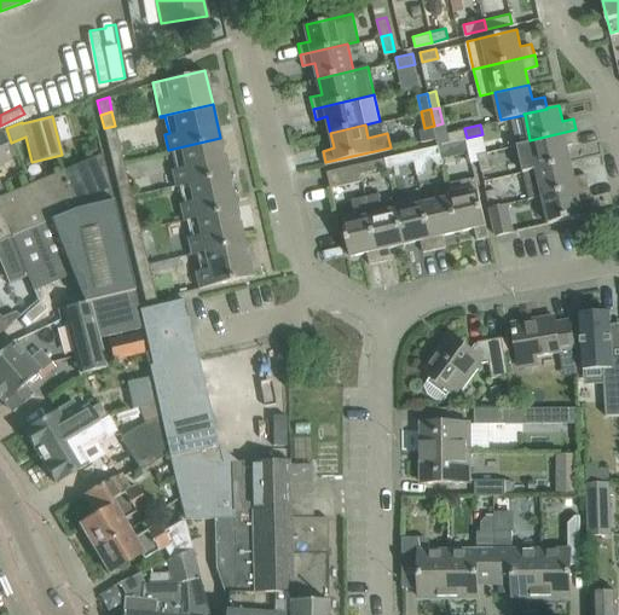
[(120,143),(115,126),(104,128),(108,145),(120,143)]
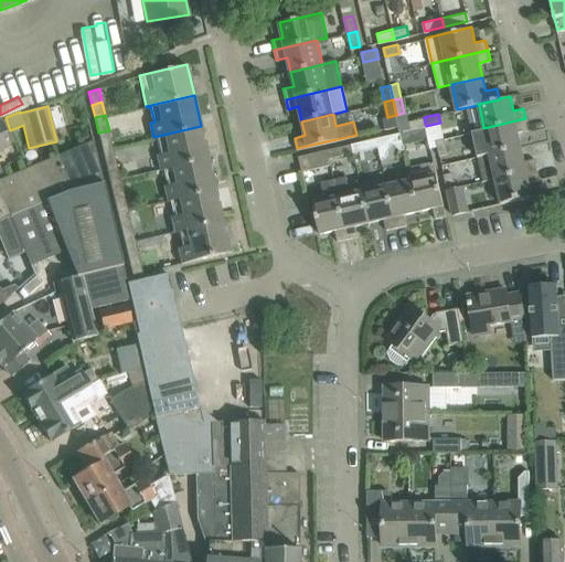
[(426,126),(424,117),(408,120),(411,129),(426,126)]
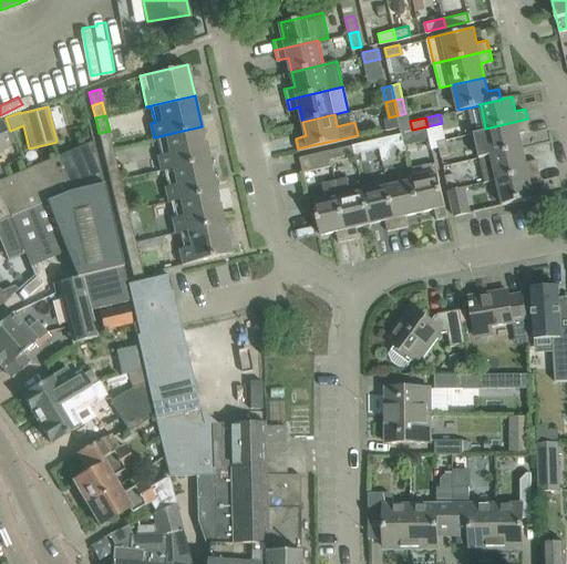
[(473,132),(478,156),(492,153),(523,146),(519,132),(531,129),(527,119),(485,129),(473,132)]
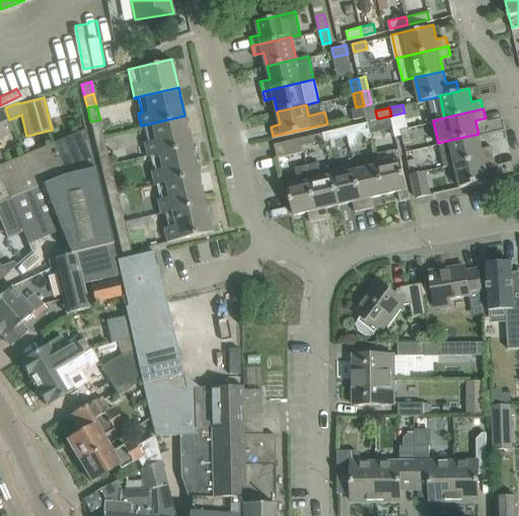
[(0,109),(0,134),(8,131),(0,109)]
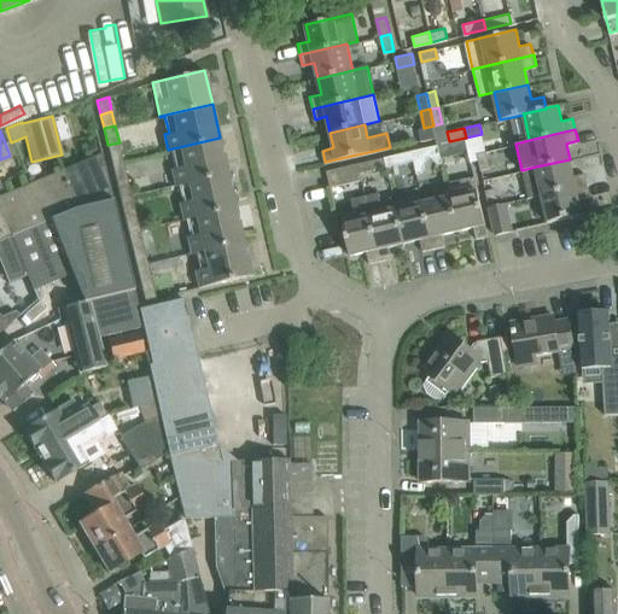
[(228,171),(220,138),(168,150),(168,151),(173,150),(176,167),(172,168),(176,185),(180,183),(228,171)]
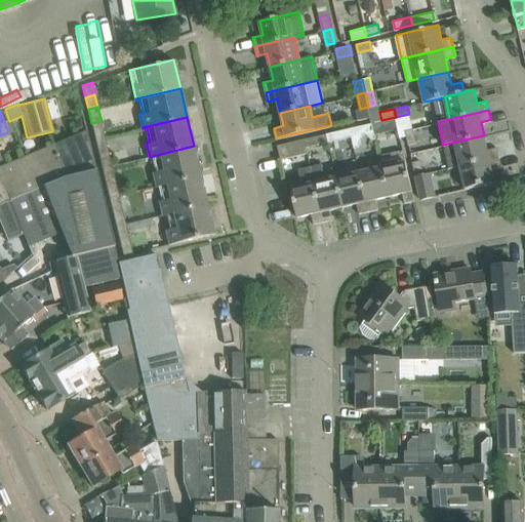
[(91,123),(95,138),(105,135),(102,121),(91,123)]
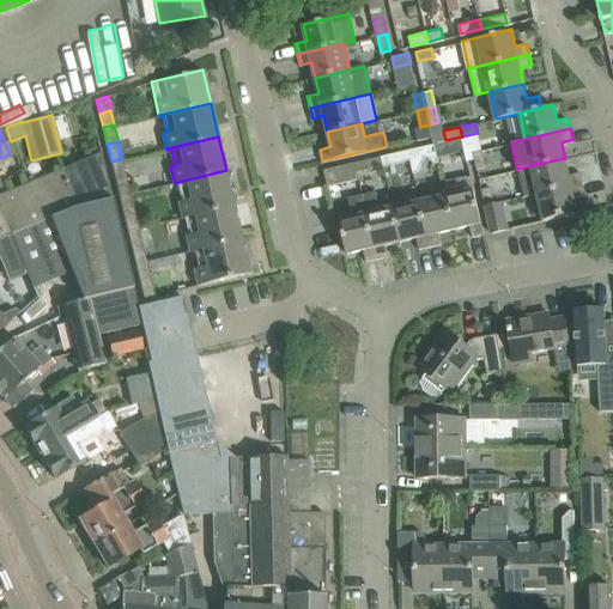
[(435,142),(408,148),(411,158),(414,172),(418,172),(424,156),(426,154),(434,163),(439,162),(435,142)]
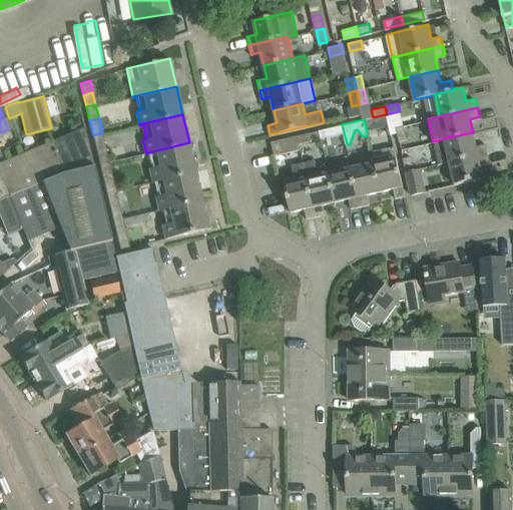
[(344,132),(342,124),(328,127),(330,135),(344,132)]
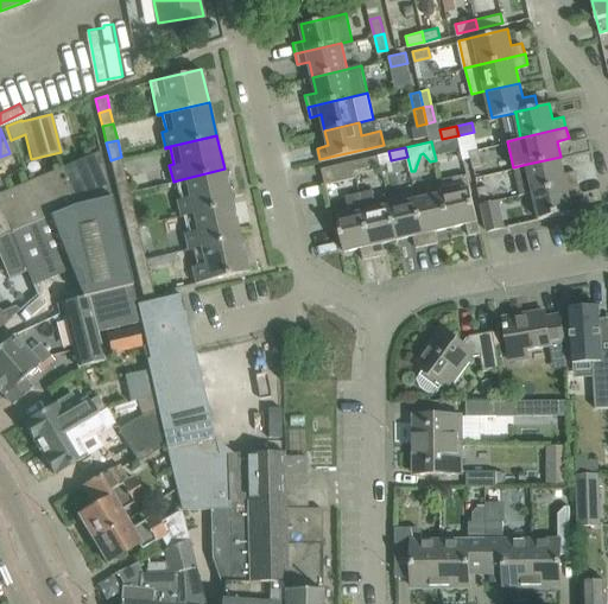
[(477,147),(468,150),(472,166),(481,164),(477,147)]
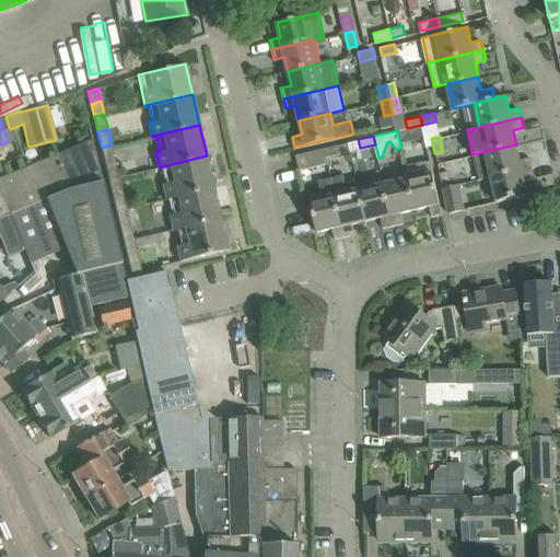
[(0,175),(0,193),(9,212),(67,188),(71,187),(101,180),(90,138),(57,152),(0,175)]
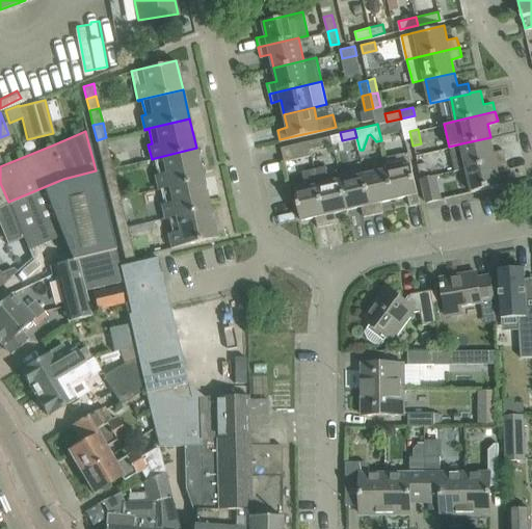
[(322,136),(308,139),(310,148),(323,144),(322,136)]
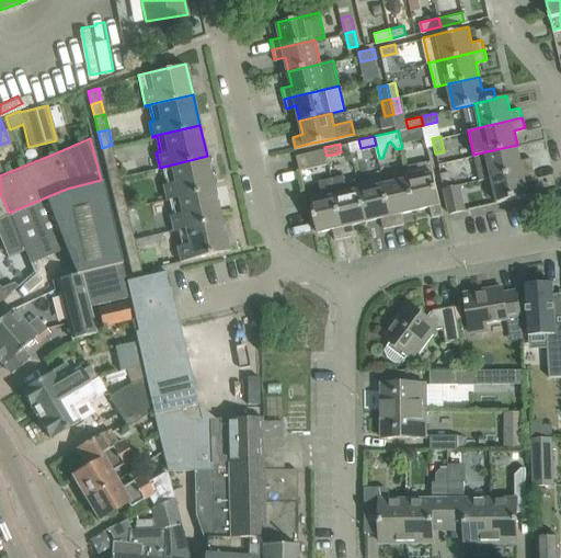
[(116,161),(112,145),(102,148),(105,163),(116,161)]
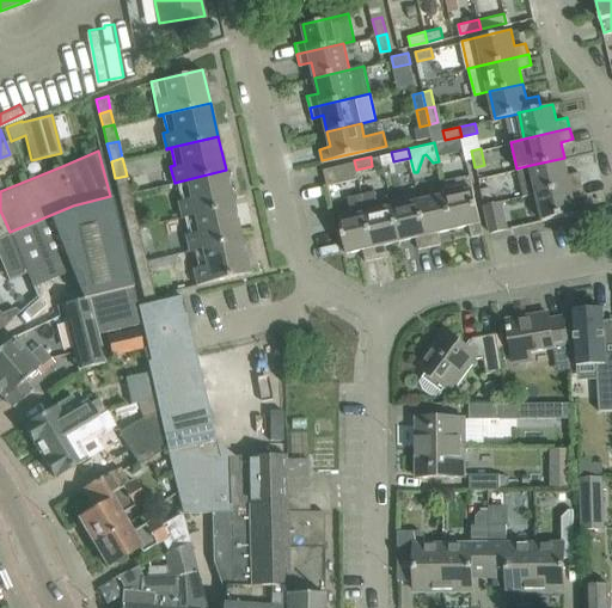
[(564,158),(531,165),(516,169),(522,195),(537,192),(582,182),(580,170),(568,173),(564,158)]
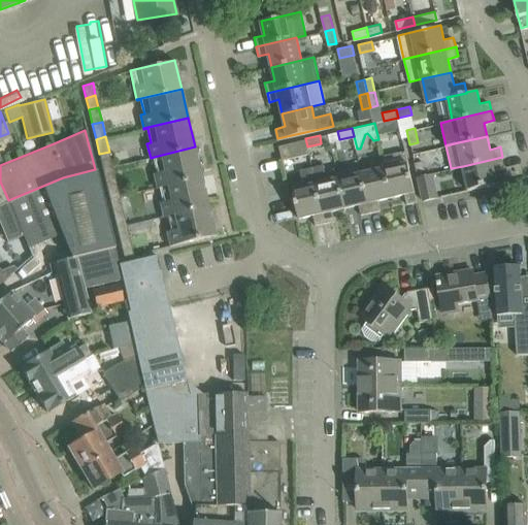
[(308,153),(307,146),(305,138),(278,144),(282,159),(308,153)]
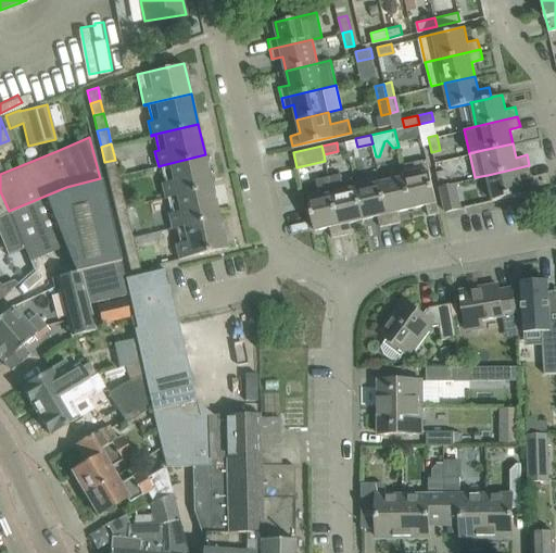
[(212,186),(205,154),(162,165),(165,180),(162,181),(165,197),(169,196),(212,186)]
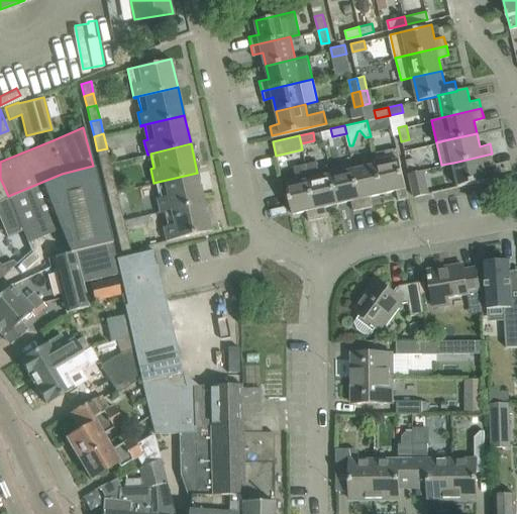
[(398,199),(408,197),(397,147),(377,151),(380,163),(377,164),(383,192),(396,189),(398,199)]
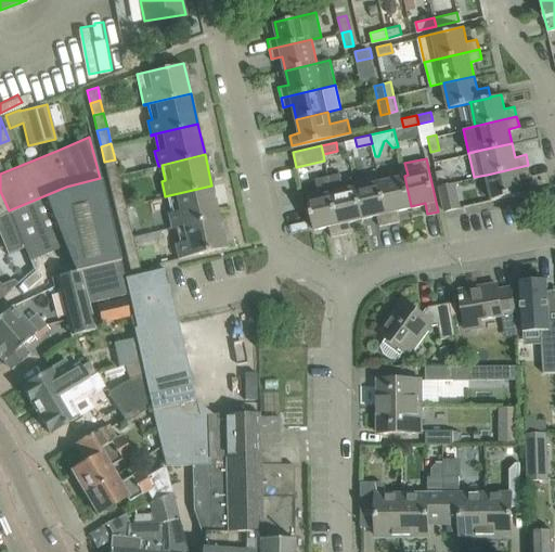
[(104,162),(108,178),(118,176),(115,159),(104,162)]
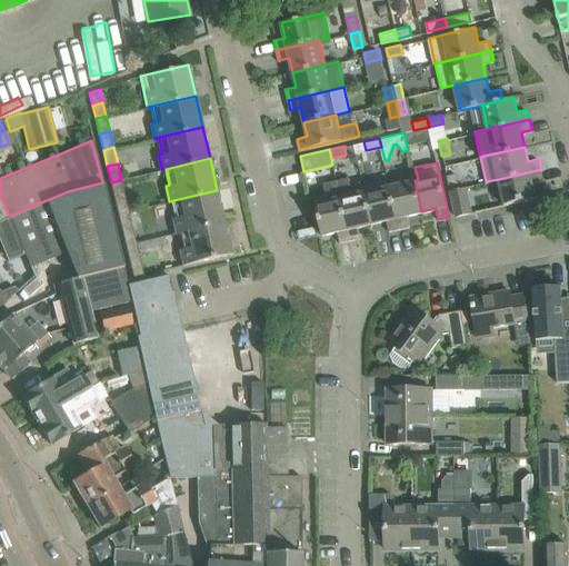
[(499,179),(505,204),(536,197),(532,181),(543,179),(541,169),(499,179)]
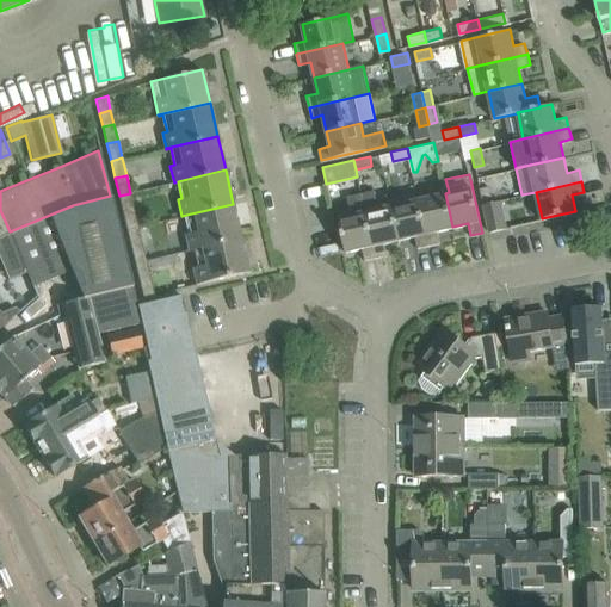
[(480,187),(483,204),(493,202),(488,185),(480,187)]
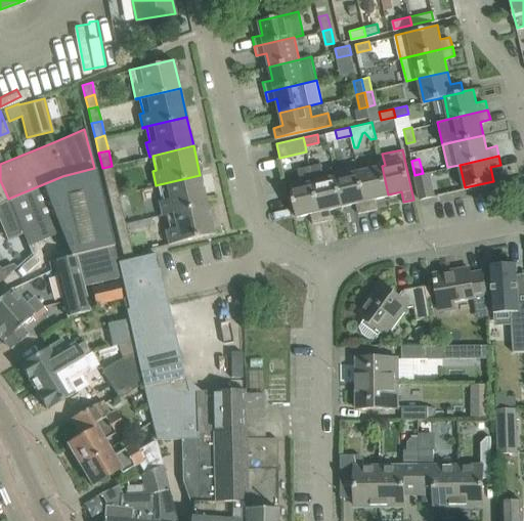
[(330,208),(343,205),(337,176),(324,178),(321,162),(309,165),(322,220),(332,218),(330,208)]
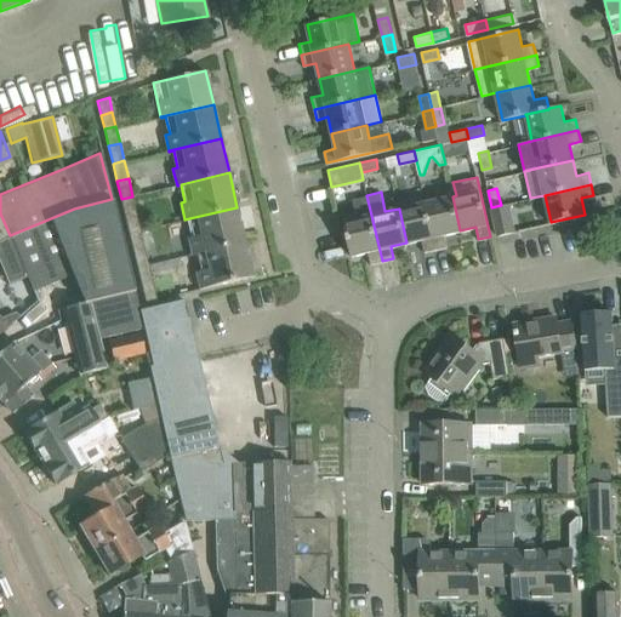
[(366,195),(353,199),(357,217),(343,221),(352,255),(368,251),(371,263),(382,261),(366,195)]
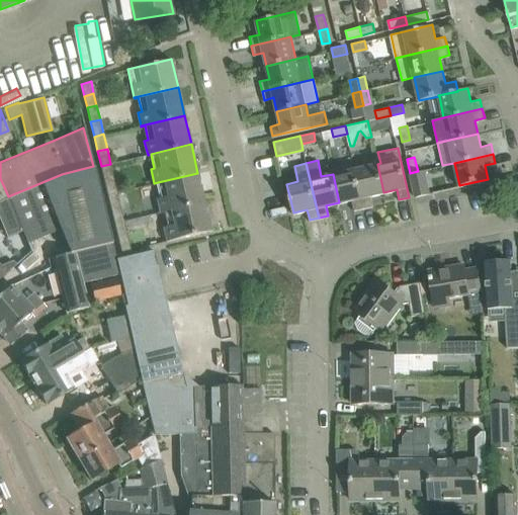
[(113,178),(110,164),(101,166),(104,180),(113,178)]
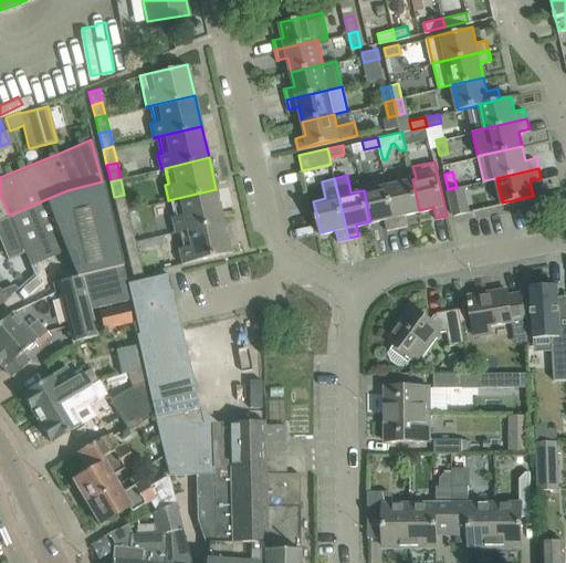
[(405,214),(419,210),(412,179),(388,185),(397,227),(407,225),(405,214)]
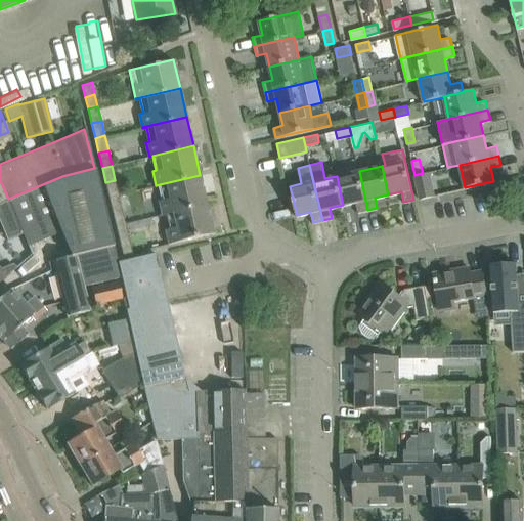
[(75,254),(114,244),(94,168),(67,175),(62,176),(8,199),(13,212),(27,245),(61,230),(72,255),(75,254)]
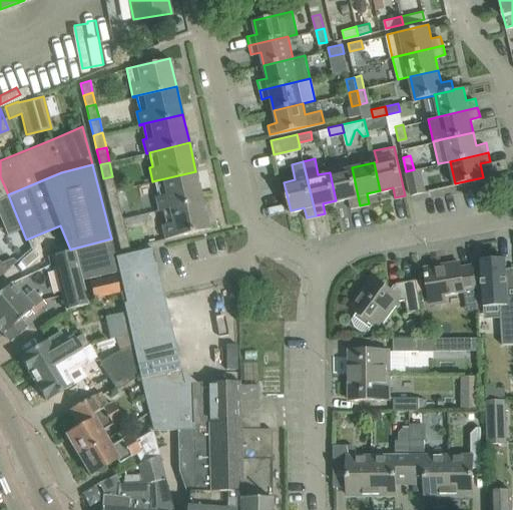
[(352,167),(330,172),(336,200),(349,197),(351,207),(360,205),(352,167)]
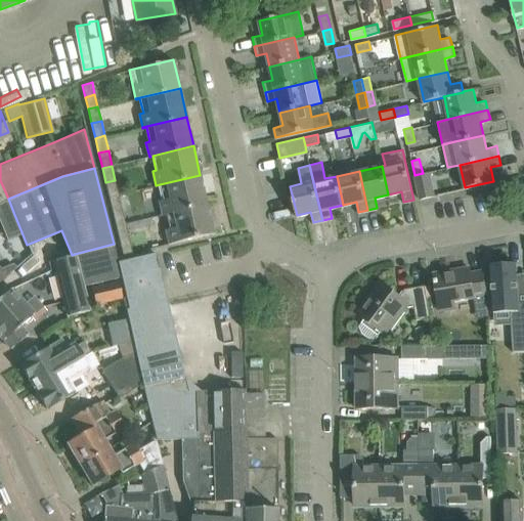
[(429,171),(423,173),(415,175),(420,198),(434,194),(429,171)]
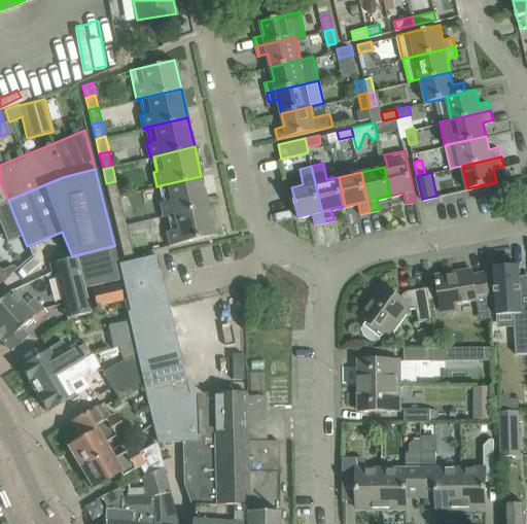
[(207,205),(201,176),(161,185),(164,200),(160,201),(163,215),(167,214),(207,205)]
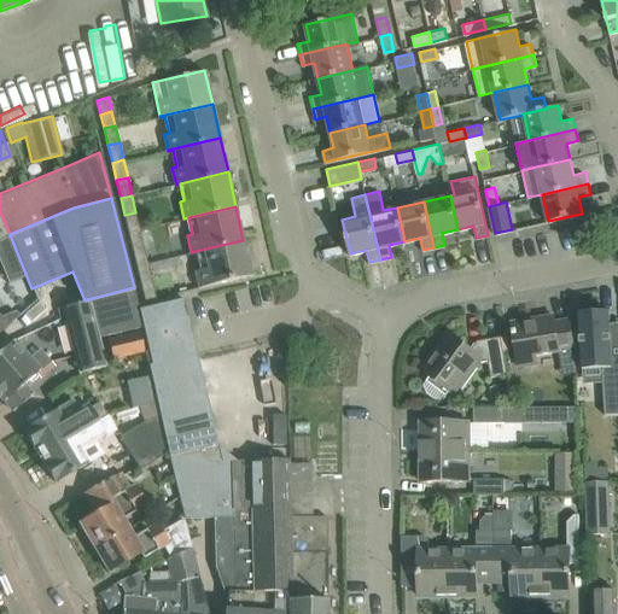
[(124,215),(128,232),(140,229),(135,212),(124,215)]
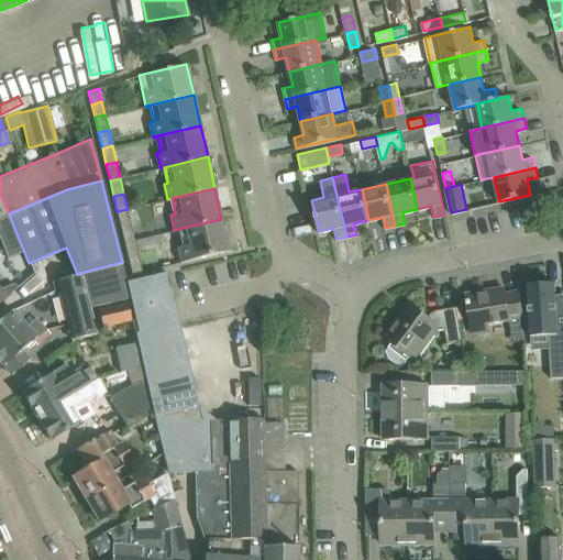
[(131,224),(128,209),(117,211),(121,227),(131,224)]
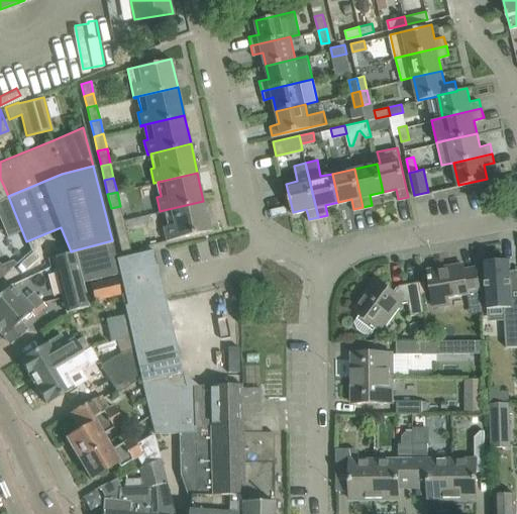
[(0,214),(13,209),(8,196),(0,199),(0,276),(6,271),(0,263),(0,214)]
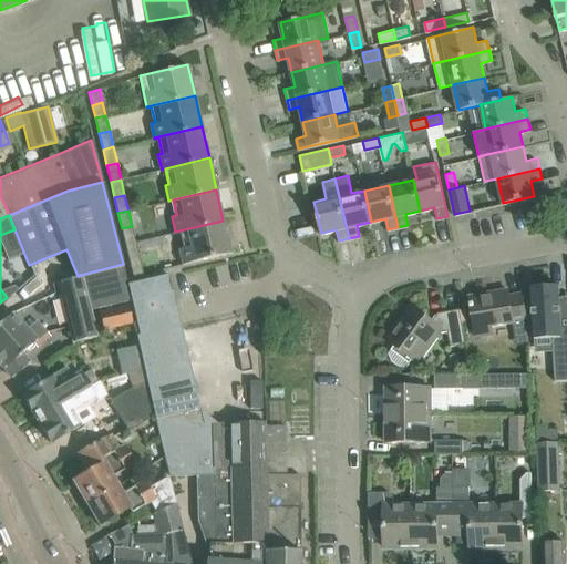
[(230,252),(223,221),(179,231),(183,246),(178,247),(182,263),(230,252)]
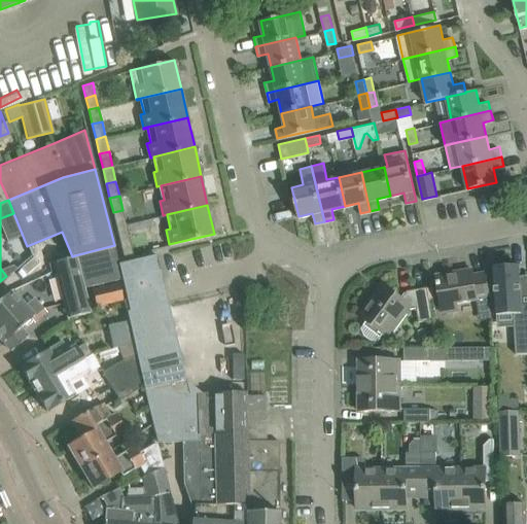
[(113,212),(116,226),(126,224),(123,210),(113,212)]
